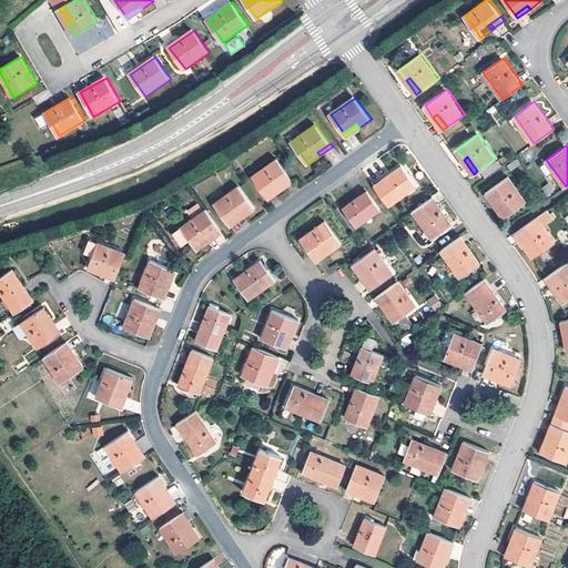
[(254,176),(266,195),(274,189),(279,185),(283,190),(294,181),(279,159),(254,176)]
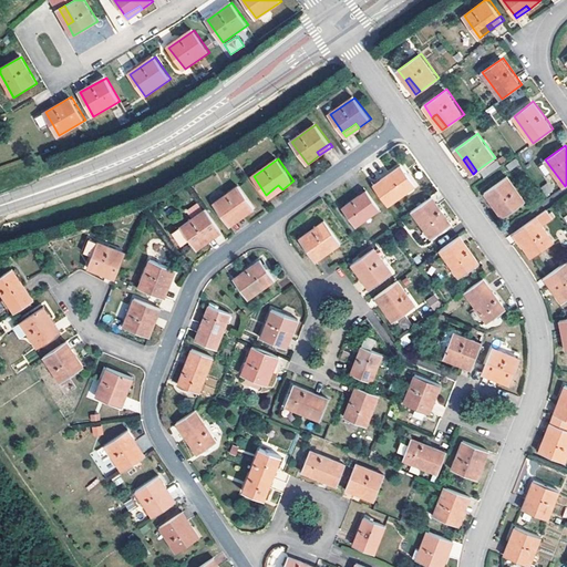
[(402,165),(374,185),(390,205),(416,185),(402,165)]
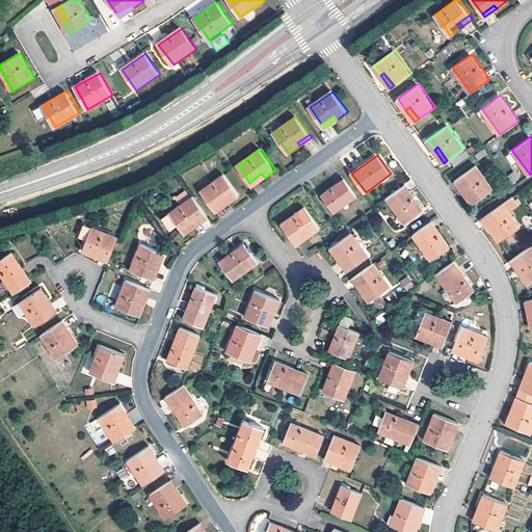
[(477,164),(460,177),(469,189),(464,192),(473,203),(493,188),(477,164)]
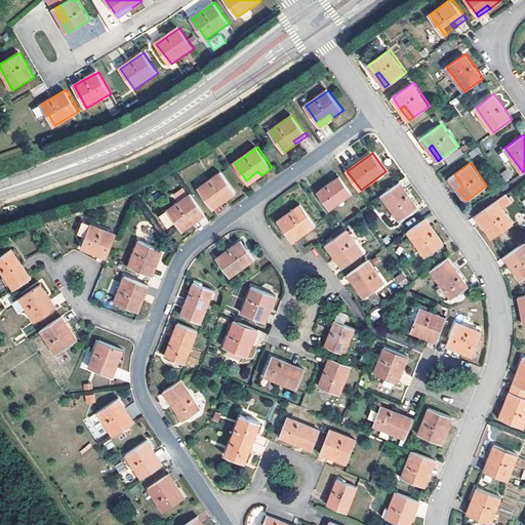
[(249,184),(261,175),(257,171),(253,174),(246,180),(249,184)]
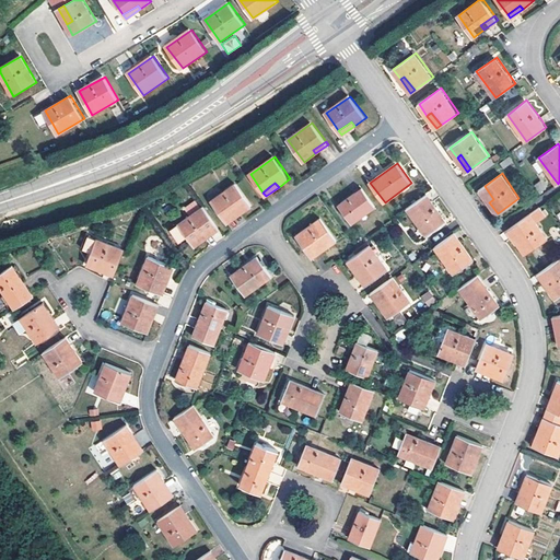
[(237,209),(241,213),(252,206),(236,184),(212,200),(224,218),(228,217),(237,209)]
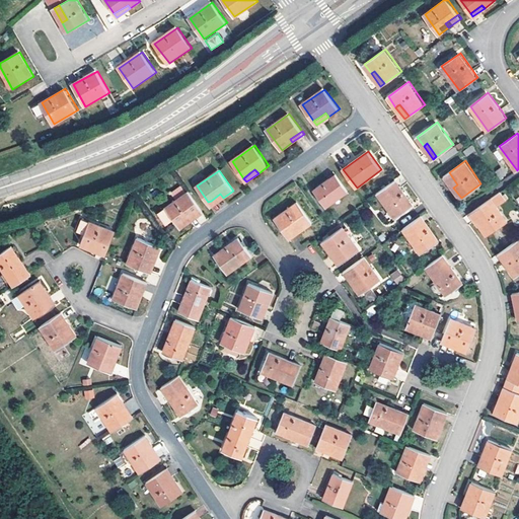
[(457,184),(449,172),(445,175),(453,188),(457,184)]
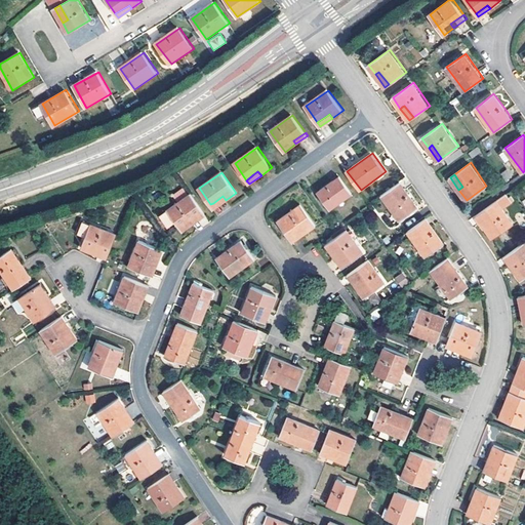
[(340,176),(319,193),(331,209),(353,194),(340,176)]
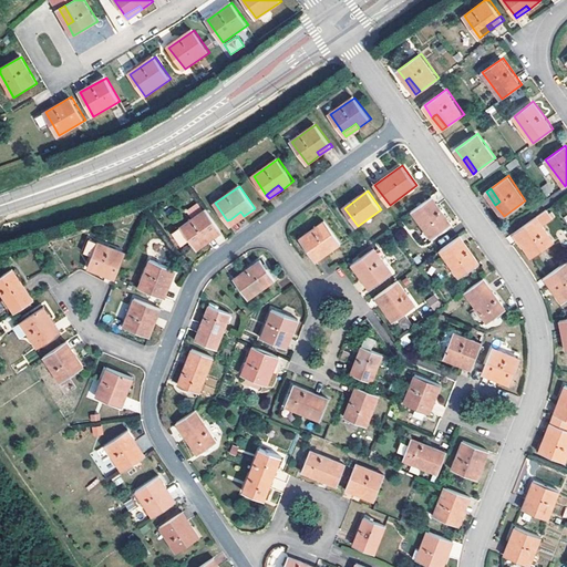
[(432,196),(413,210),(433,237),(452,224),(432,196)]
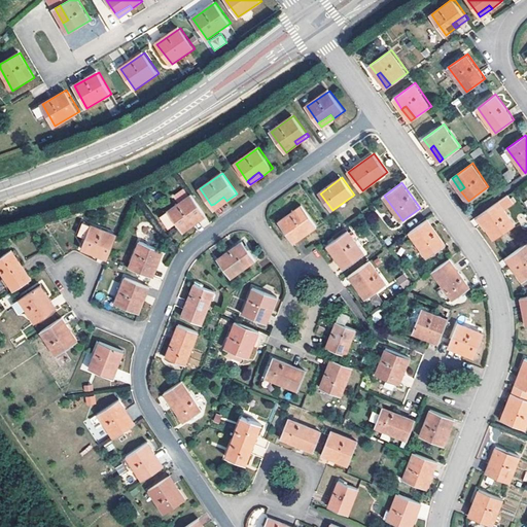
[(172,196),(176,202),(187,195),(183,188),(172,196)]
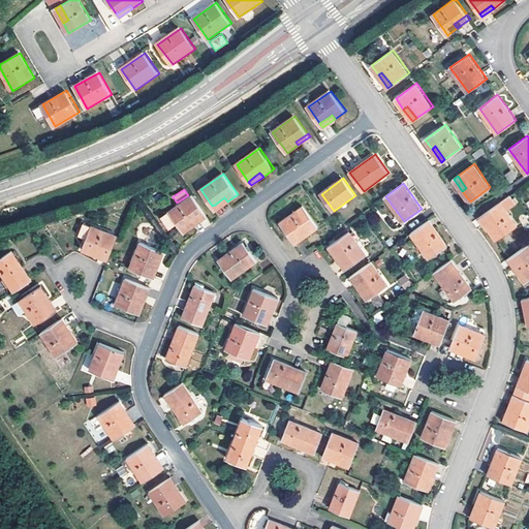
[(185,231),(194,225),(192,221),(205,211),(193,195),(169,211),(185,231)]
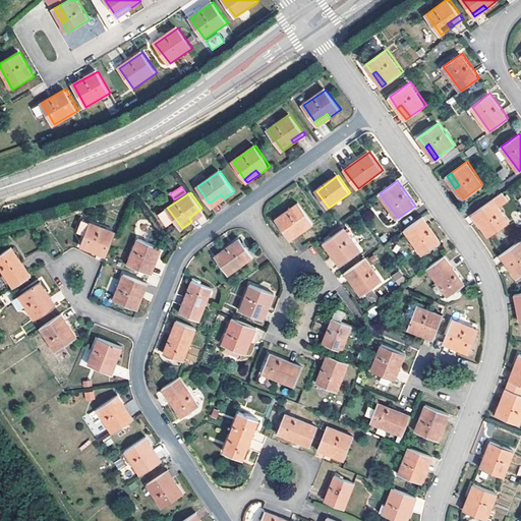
[(504,192),(478,211),(485,223),(483,225),(482,225),(489,236),(510,222),(500,207),(511,198),(508,193),(506,195),(504,192)]
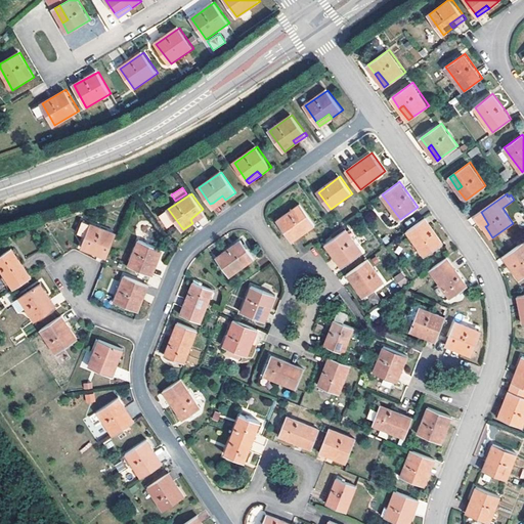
[(210,204),(213,209),(225,200),(222,195),(213,203),(210,204)]
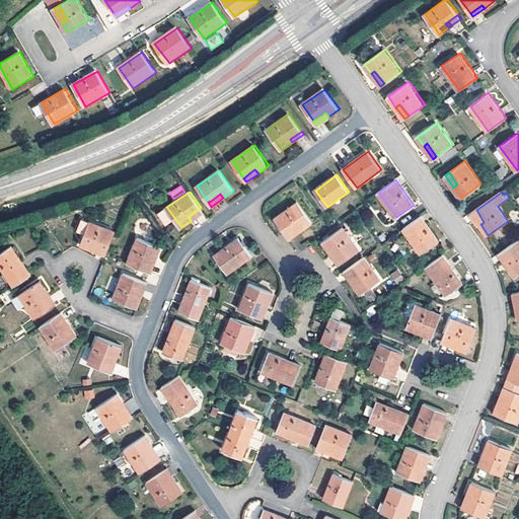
[(298,203),(276,220),(288,235),(300,226),(301,229),(303,230),(313,223),(298,203)]
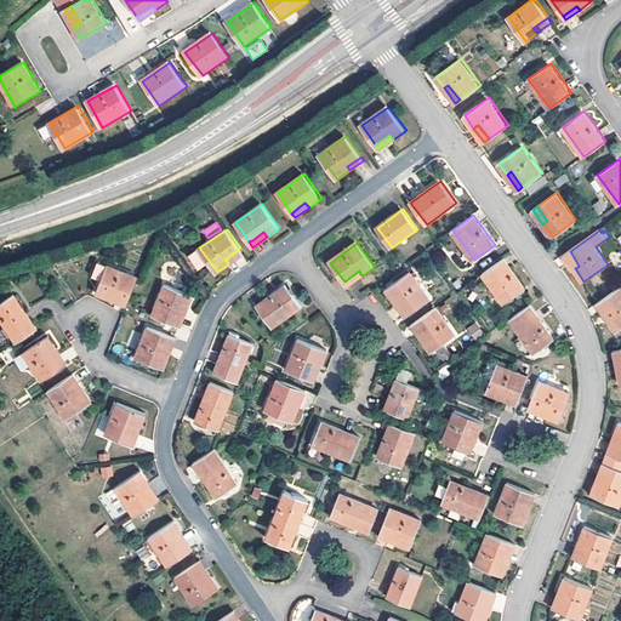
[(226,260),(228,265),(244,254),(240,248),(226,260)]
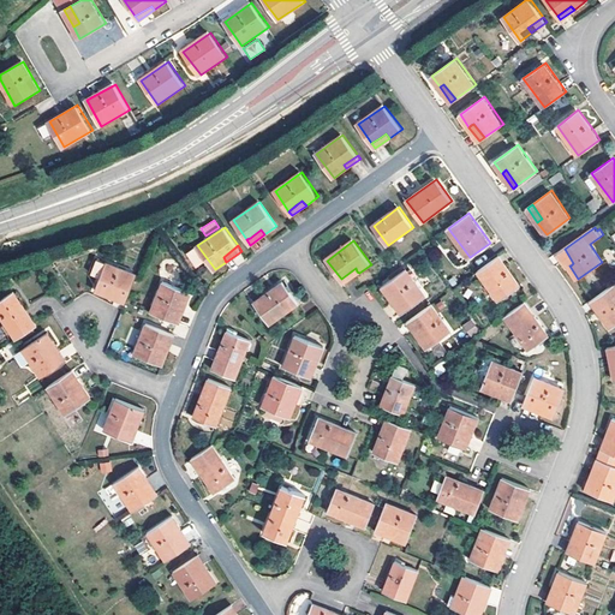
[(565,249),(561,251),(571,266),(573,263),(565,249)]
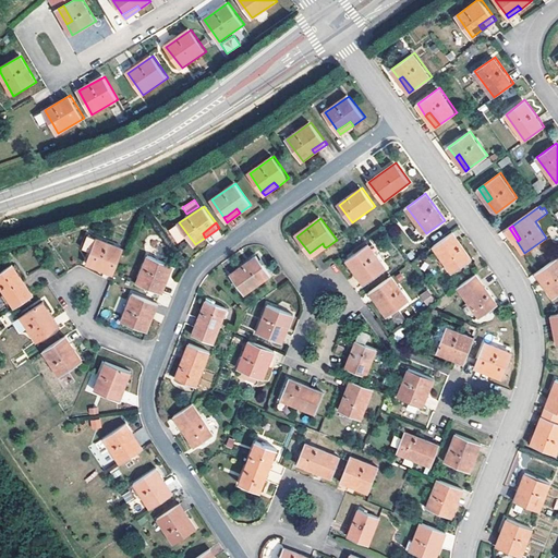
[(453,231),(434,245),(453,271),(473,257),(453,231)]
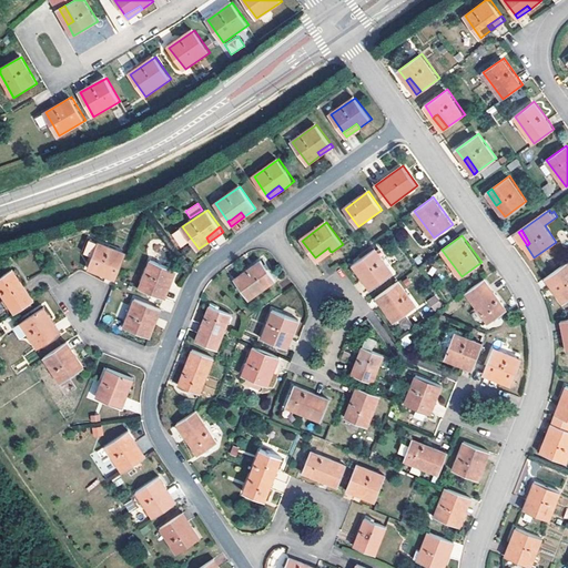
[(89,269),(101,273),(103,267),(112,271),(111,274),(115,276),(118,276),(128,254),(99,242),(91,240),(87,253),(93,256),(89,269)]
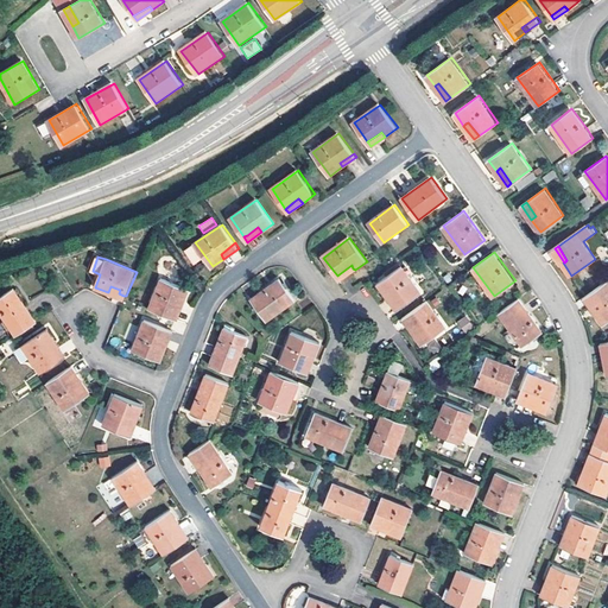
[(337,276),(341,280),(355,270),(353,268),(352,265),(337,276)]
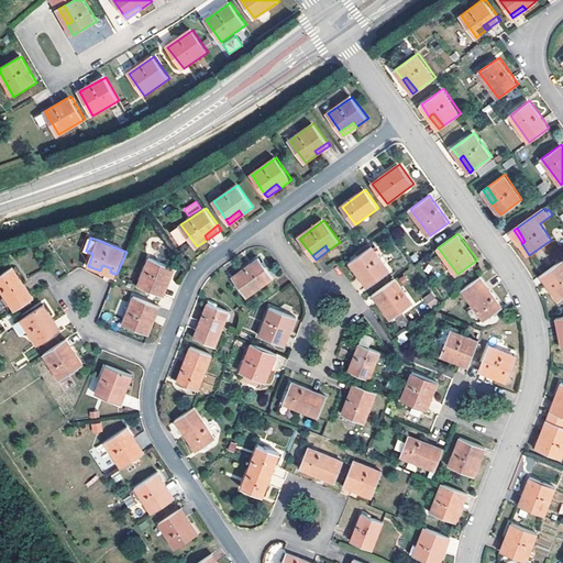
[(373,246),(350,262),(360,274),(368,287),(390,271),(373,246)]
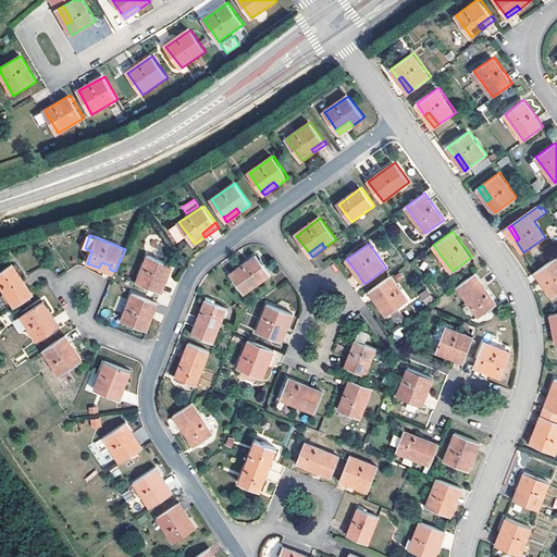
[(149,255),(138,283),(158,291),(160,287),(164,276),(169,277),(174,264),(149,255)]
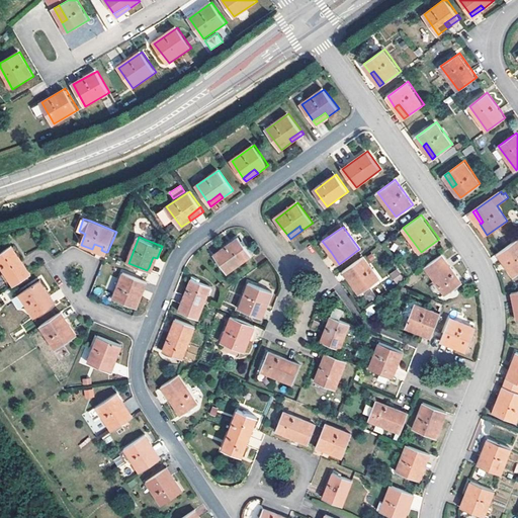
[(239,237),(214,255),(227,272),(251,255),(239,237)]
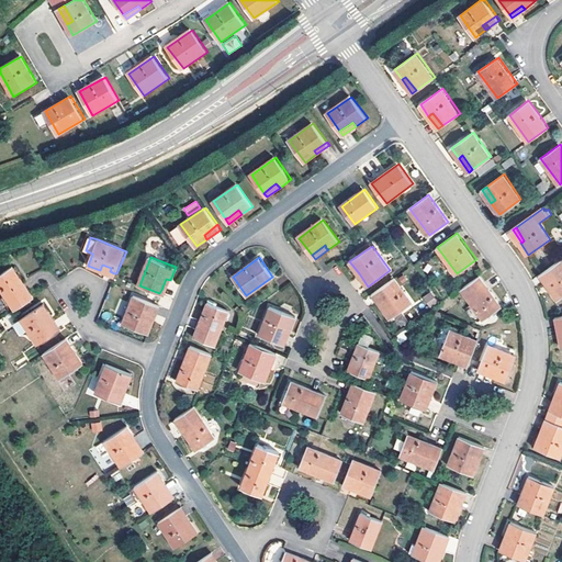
[(561,259),(544,271),(553,284),(549,288),(557,299),(561,295),(561,259)]
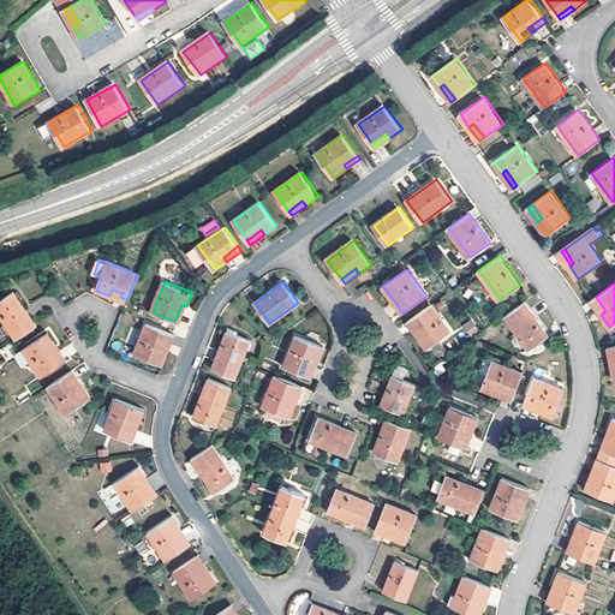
[(109,296),(126,303),(127,299),(125,299),(120,297),(121,293),(112,290),(109,296)]
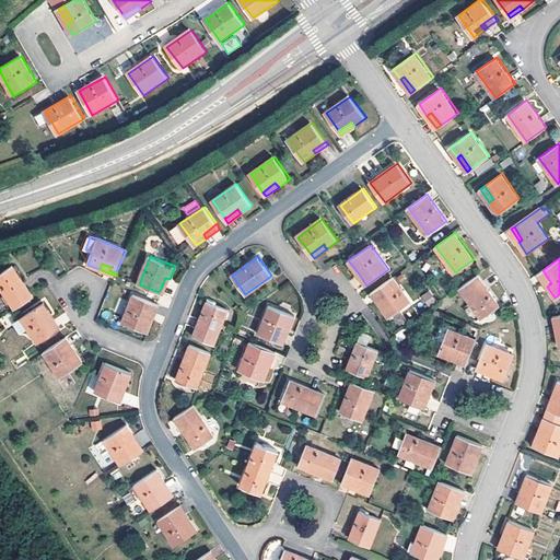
[(14,265),(0,273),(0,282),(16,307),(35,295),(14,265)]
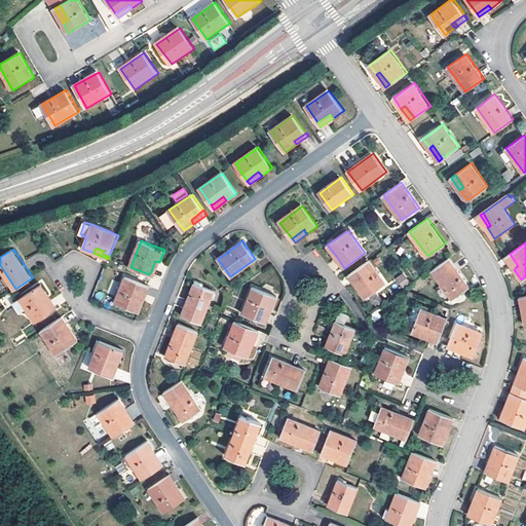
[(510,254),(505,257),(514,269),(518,266),(510,254)]
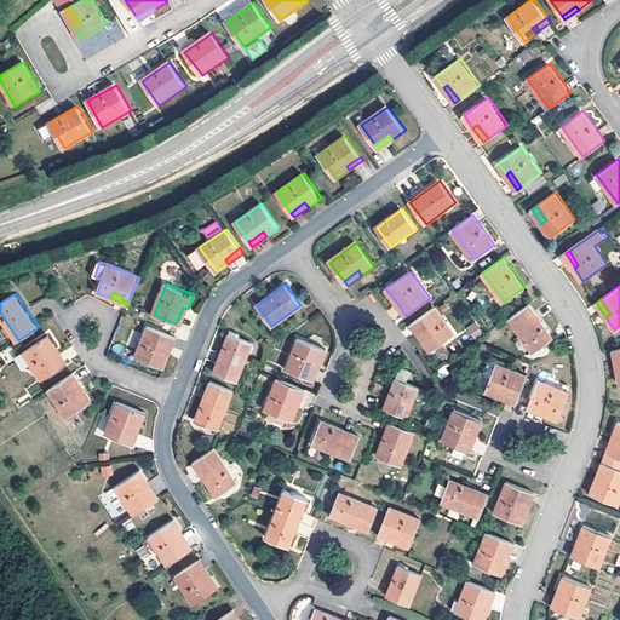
[(529,304),(509,319),(534,351),(554,337),(529,304)]
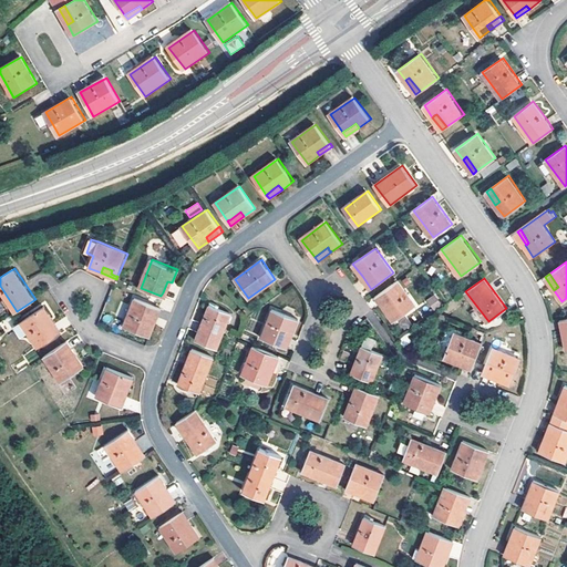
[(399,280),(380,294),(390,306),(385,309),(394,321),(416,305),(399,280)]
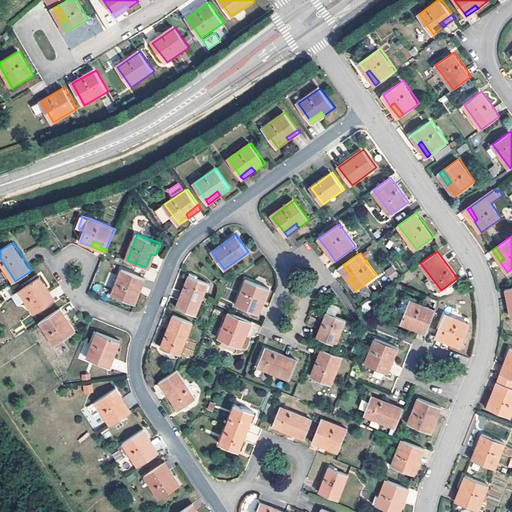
[(150,269),(155,255),(151,254),(147,264),(145,267),(150,269)]
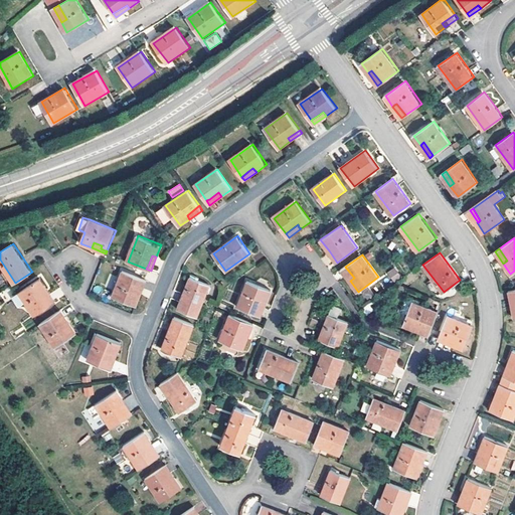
[(345,267),(342,269),(350,281),(354,278),(345,267)]
